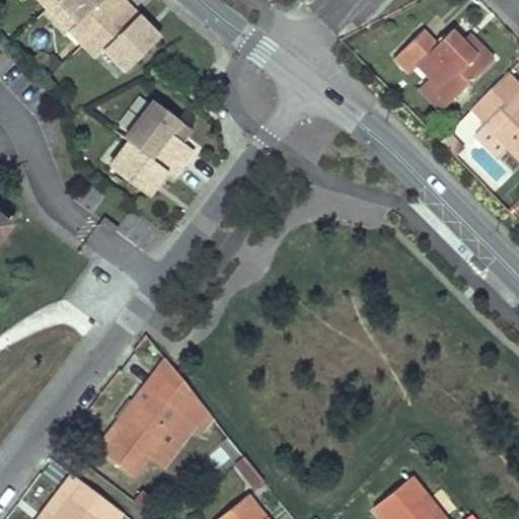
[(39,0),(48,9),(56,0),(39,0)]
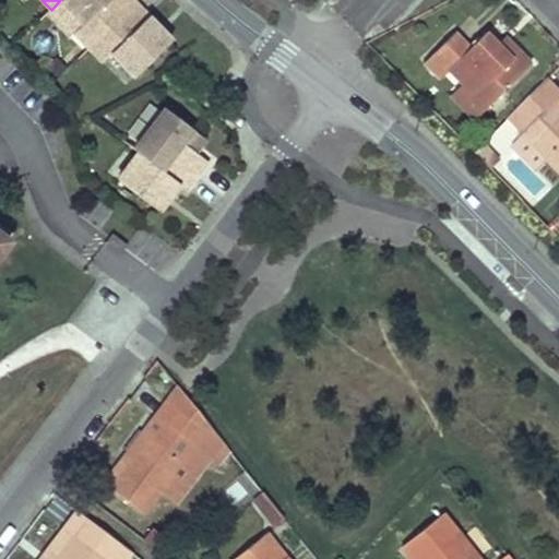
[(129,0),(61,0),(84,23),(75,33),(90,47),(133,3),(129,0)]
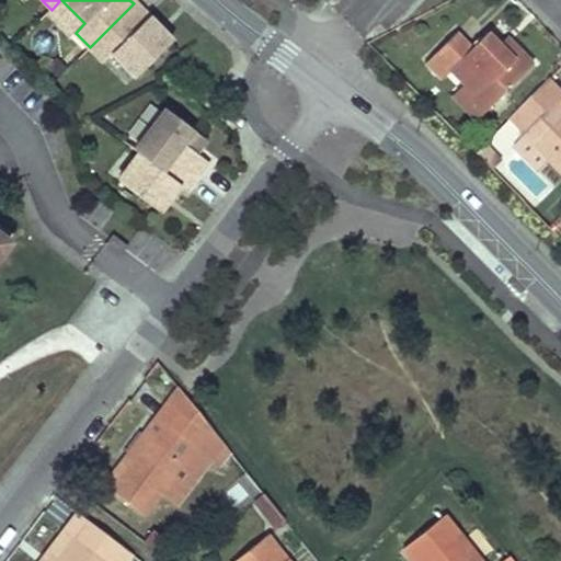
[(134,3),(90,47),(104,61),(113,53),(136,77),(171,42),(134,3)]
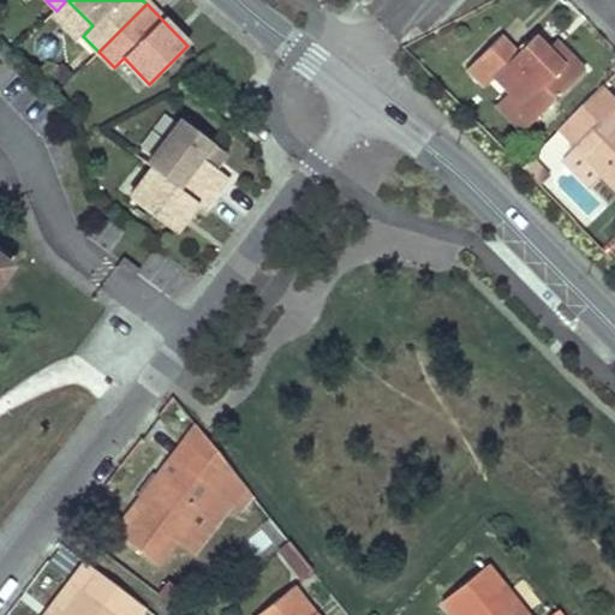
[(460,66),(478,84),(488,75),(505,91),(532,118),(580,69),(556,43),(549,51),(544,46),(530,33),(512,51),(496,34),(460,66)]
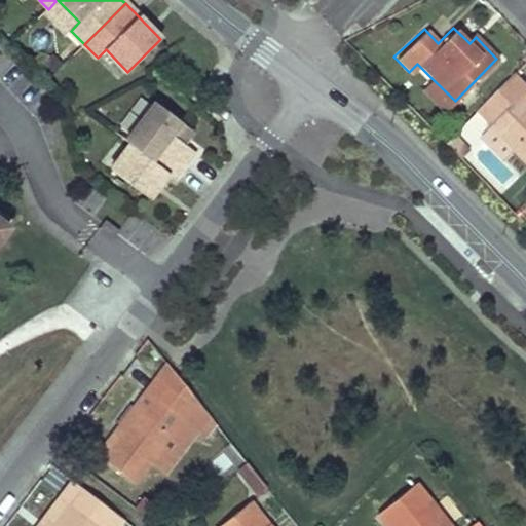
[(476,37),(471,33),(465,39),(470,43),(476,37)]
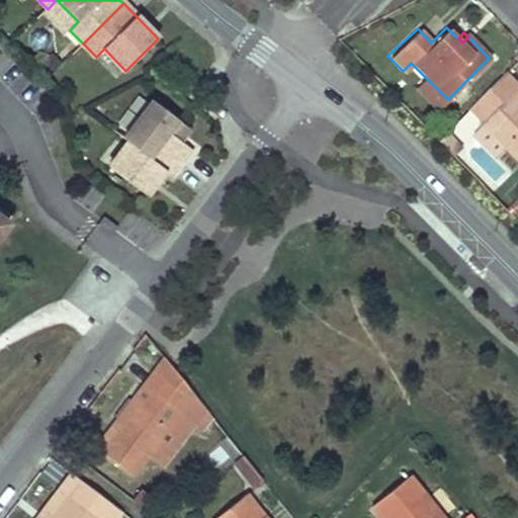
[(490,114),(483,121),(486,124),(506,146),(517,157),(517,95),(514,91),(517,86),(517,82),(507,71),(477,101),(490,114)]
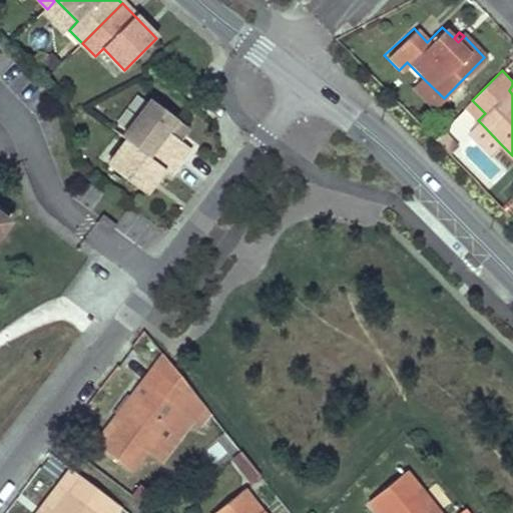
[(444,98),(421,76),(411,87),(433,109),(444,98)]
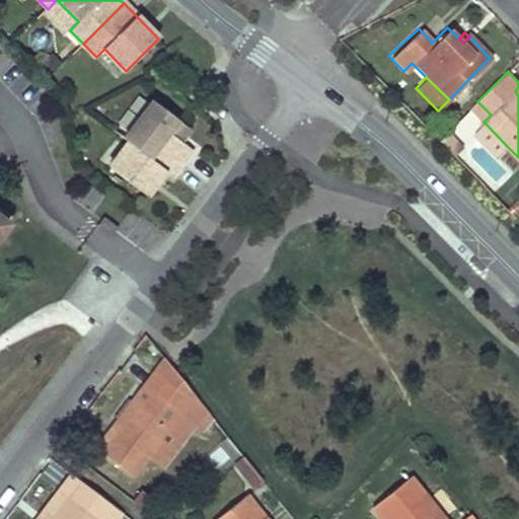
[(183,124),(154,101),(126,139),(130,142),(149,157),(158,145),(183,163),(194,150),(181,141),(174,136),(183,124)]
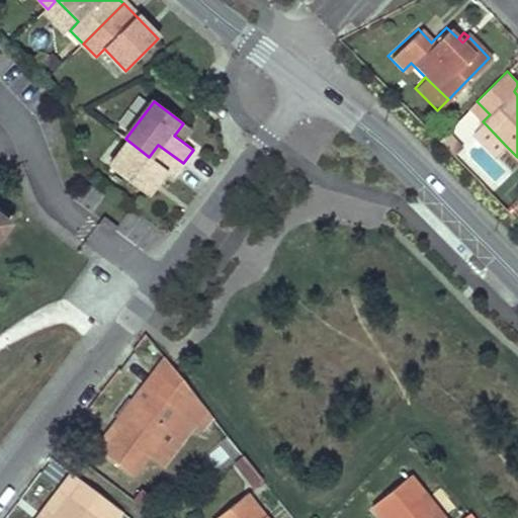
[(190,128),(183,123),(174,136),(181,141),(190,128)]
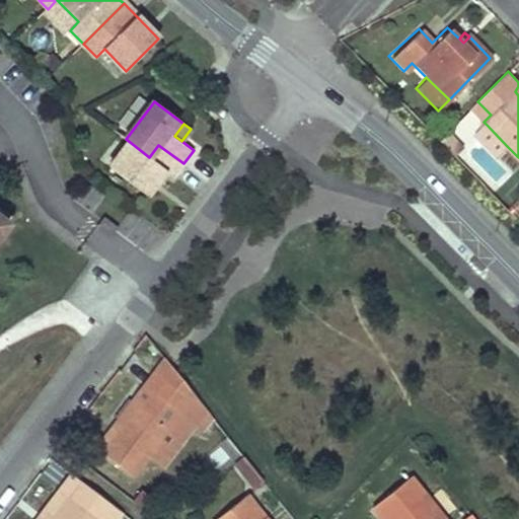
[(507,146),(487,125),(476,135),(498,155),(507,146)]
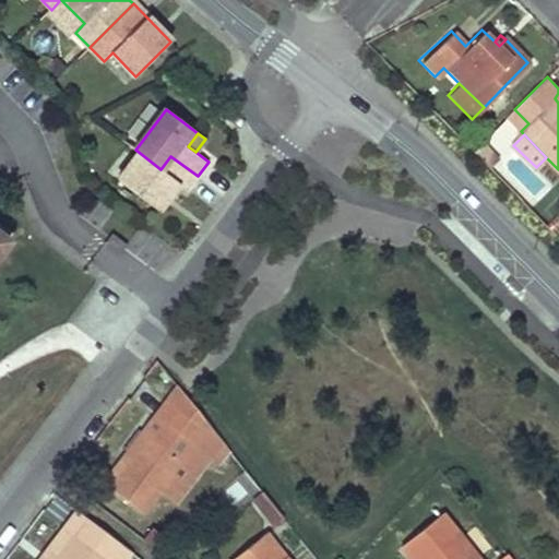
[(161,169),(140,153),(119,181),(158,211),(170,193),(178,185),(187,191),(198,176),(170,156),(161,169)]
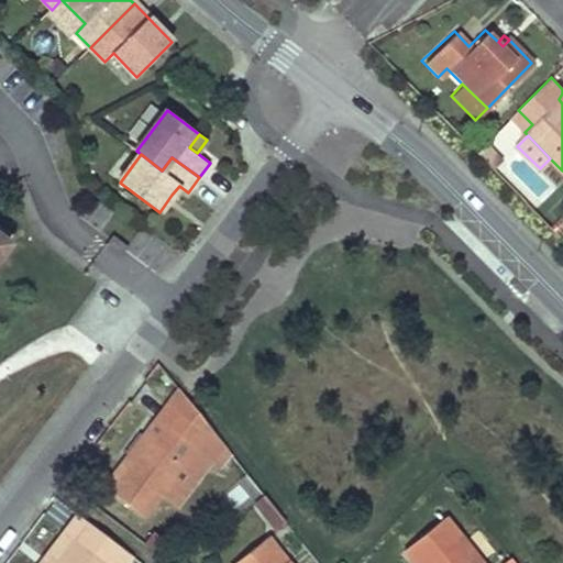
[(150,440),(134,461),(111,492),(144,516),(161,495),(178,508),(213,463),(224,448),(211,430),(178,388),(144,434),(150,440)]
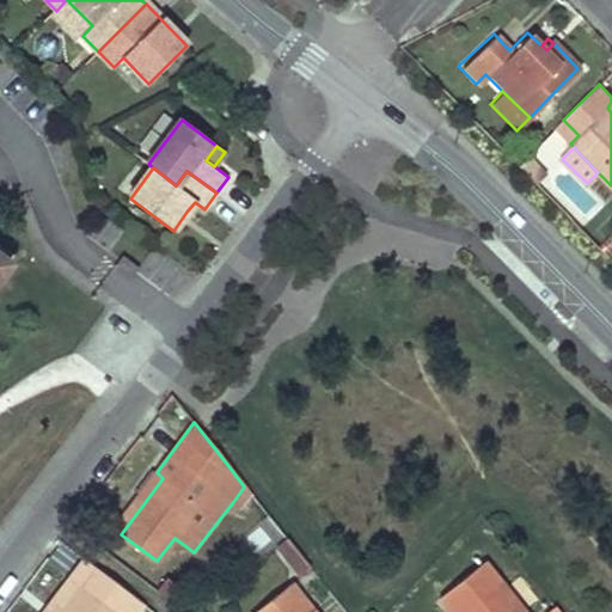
[(146,501),(163,478),(157,472),(114,528),(121,534),(146,501)]
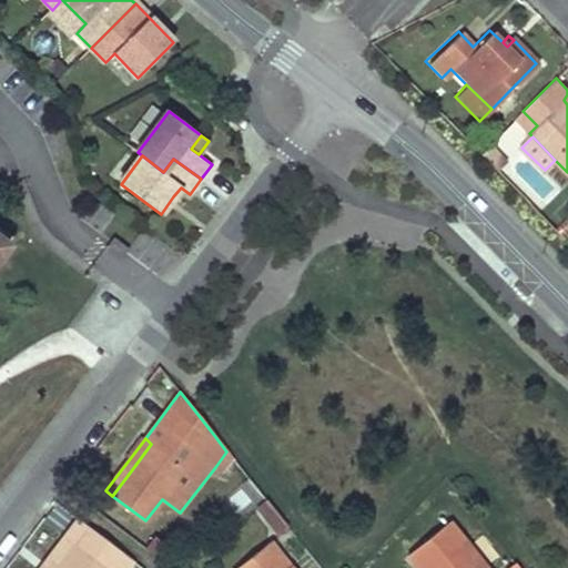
[(233,459),(226,452),(215,467),(223,473),(233,459)]
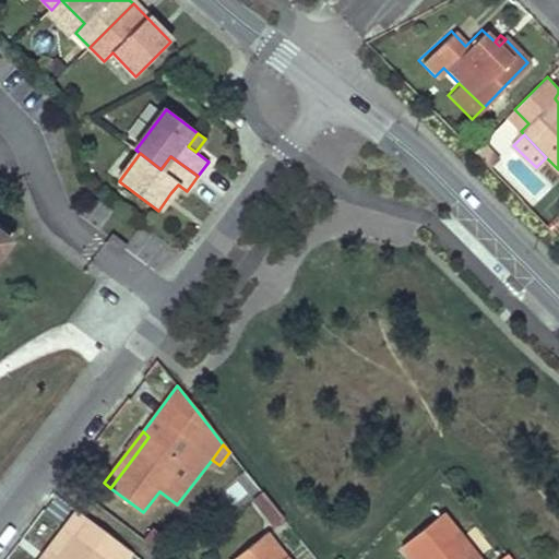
[(261,491),(252,499),(273,524),(282,516),(261,491)]
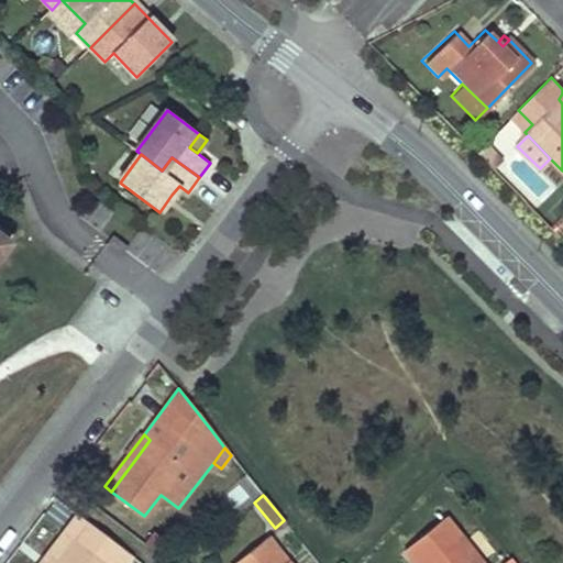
[(125,562),(132,554),(124,549),(85,518),(77,512),(64,531),(75,539),(56,562),(125,562)]
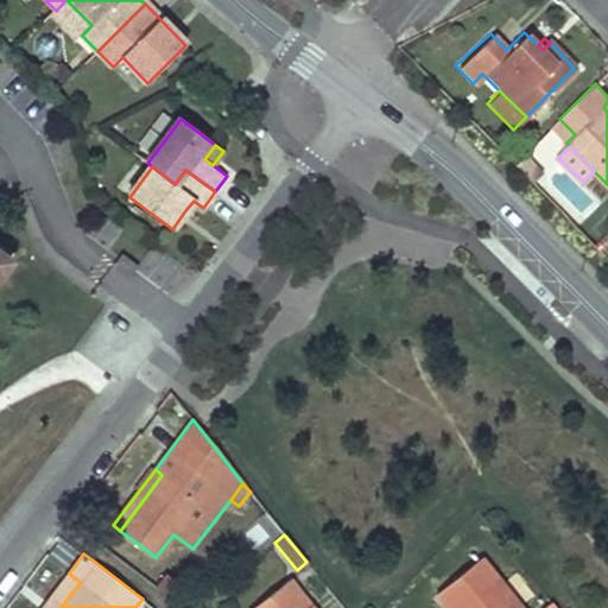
[(437,594),(448,607),(520,607),(481,558),(437,594)]
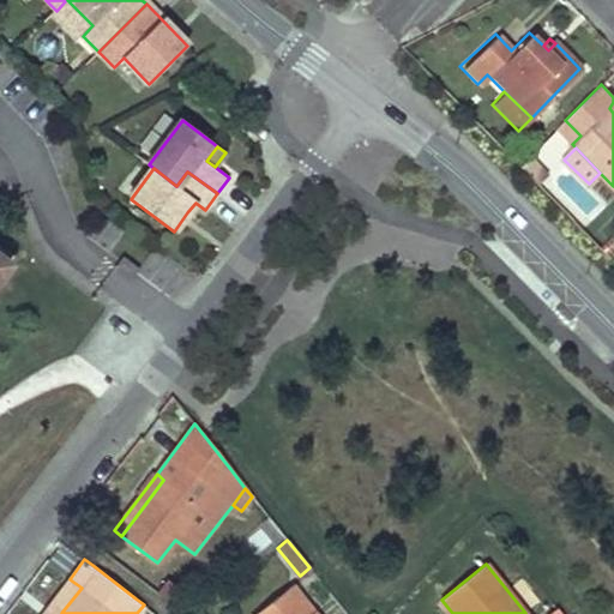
[(245,605),(252,613),(317,613),(286,575),(245,605)]
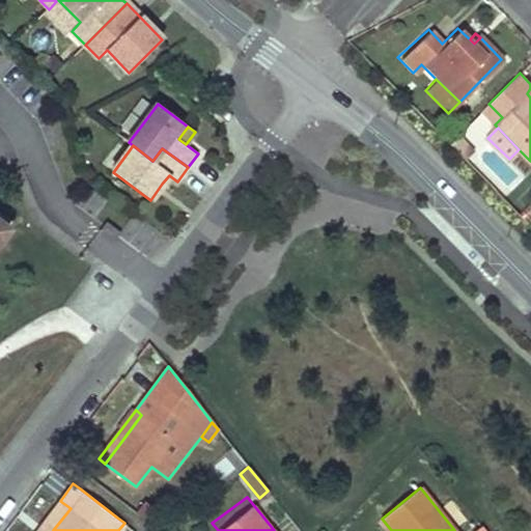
[(53,530),(71,508),(60,501),(37,530),(53,530)]
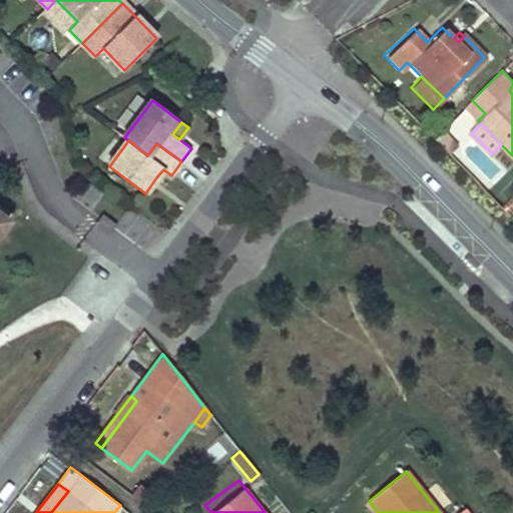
All buildings are outlined.
